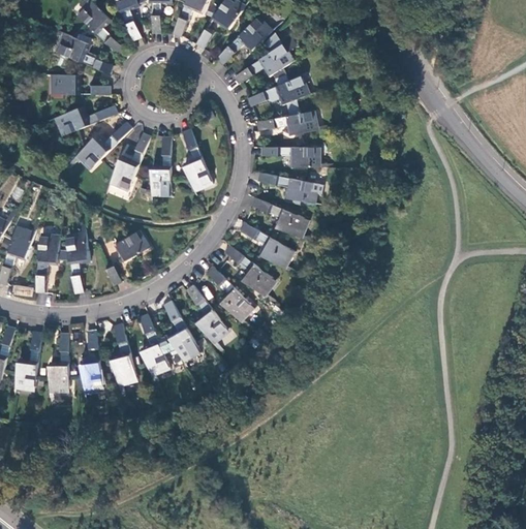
[(110,20),(90,0),(88,0),(75,12),(117,55),(123,49),(102,27),(110,20)]
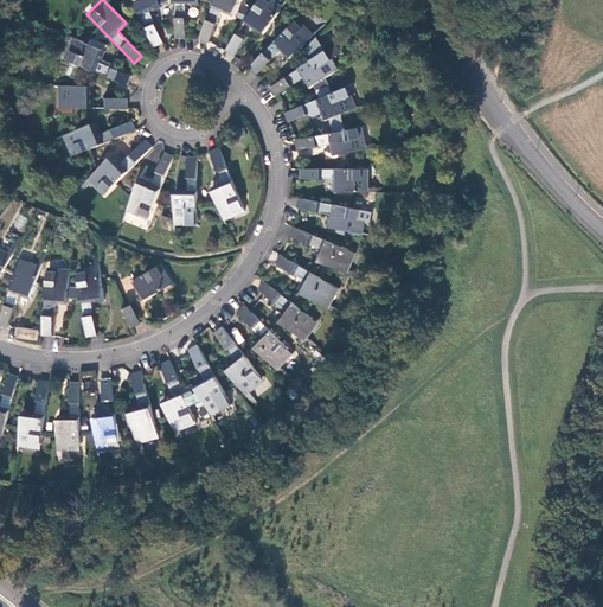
[(132,0),(151,46),(160,43),(147,10),(159,5),(158,1),(160,0),(132,0)]
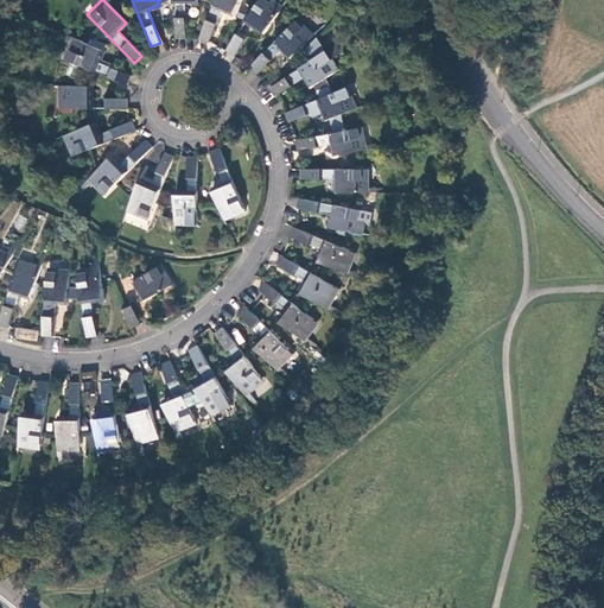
[(196,4),(196,0),(173,0),(173,38),(183,38),(184,4),(196,4)]
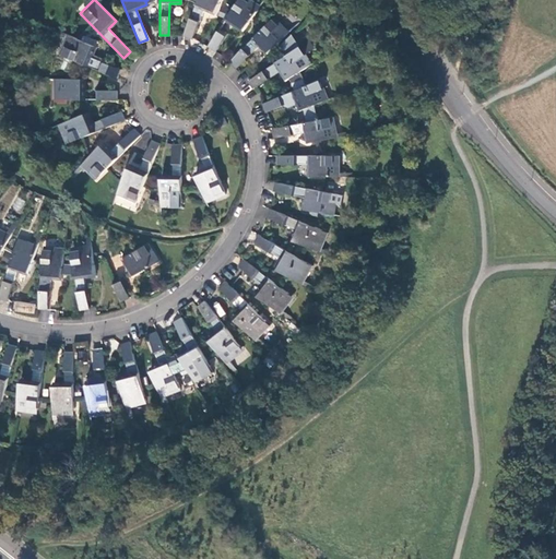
[(212,13),(217,0),(196,0),(181,35),(190,39),(203,10),(212,13)]
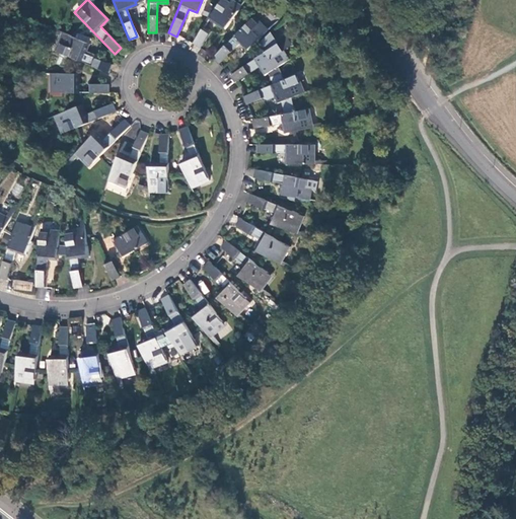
[(223,28),(239,4),(232,0),(219,0),(208,17),(223,28)]
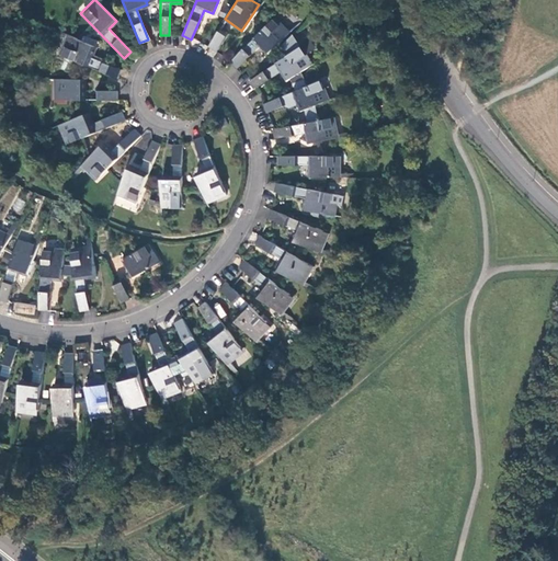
[(274,18),(229,61),(236,68),(259,46),(265,53),(288,31),(274,18)]
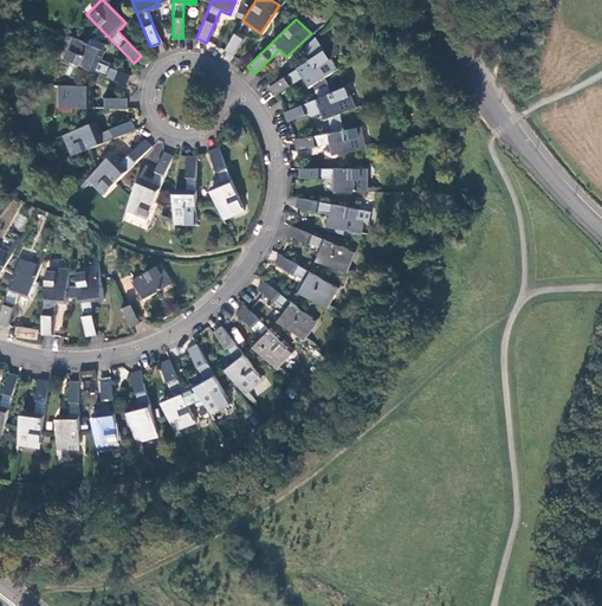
[(237,30),(222,50),(231,56),(245,36),(237,30)]
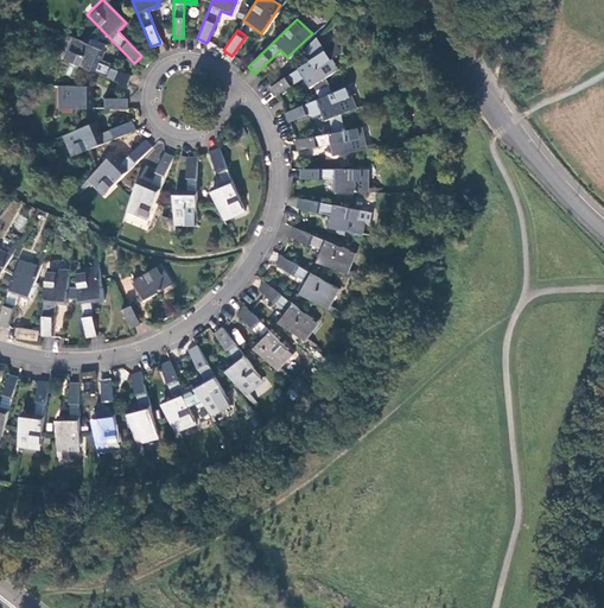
[(309,59),(324,50),(315,36),(302,49),(309,59)]
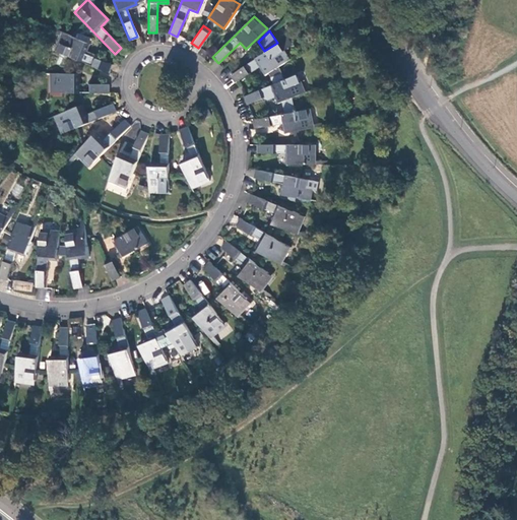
[(87,44),(61,33),(53,49),(107,72),(111,64),(83,53),(87,44)]
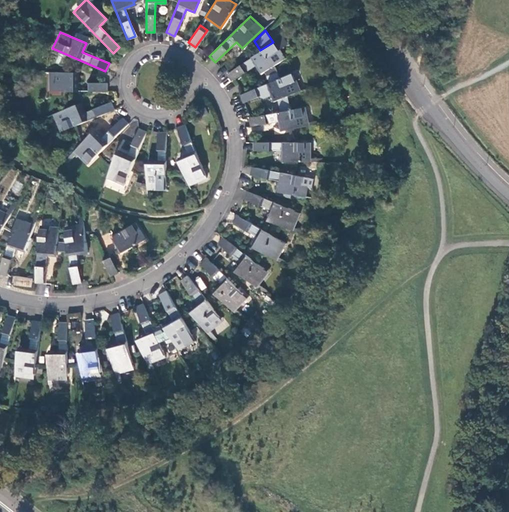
[(225,73),(230,80),(254,64),(260,73),(263,71),(265,75),(274,72),(271,65),(283,58),(273,42),(260,50),(225,73)]
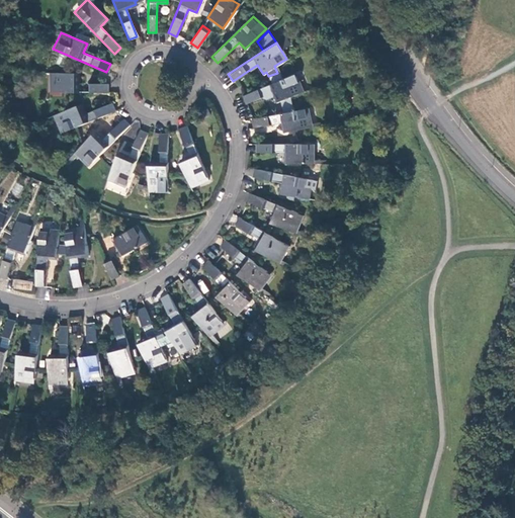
[(77,73),(49,73),(48,91),(77,91),(77,73)]
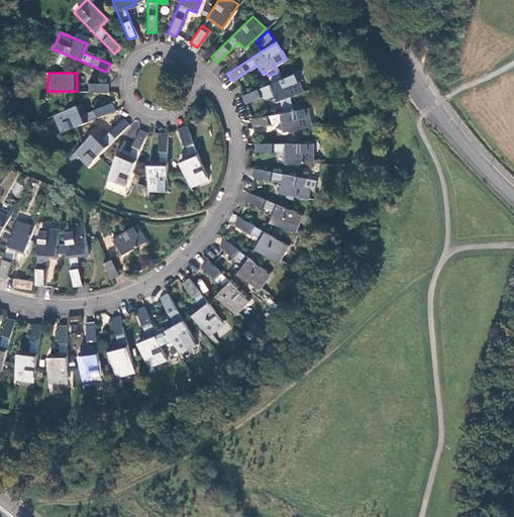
[(277,73),(268,76),(271,83),(280,80),(277,73)]
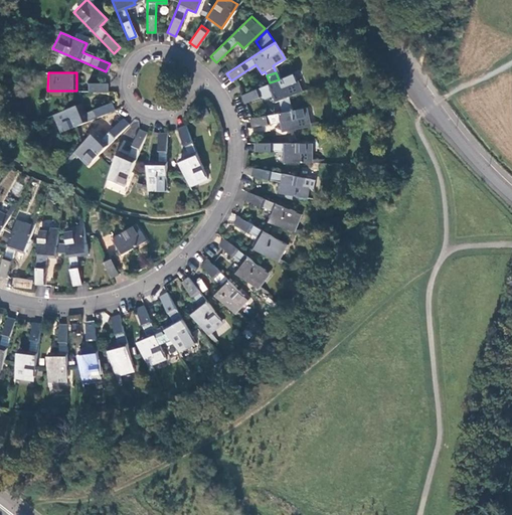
[(294,73),(279,79),(270,82),(240,94),(243,102),(262,95),(266,97),(272,94),(275,101),(280,99),(288,96),(301,91),(294,73)]
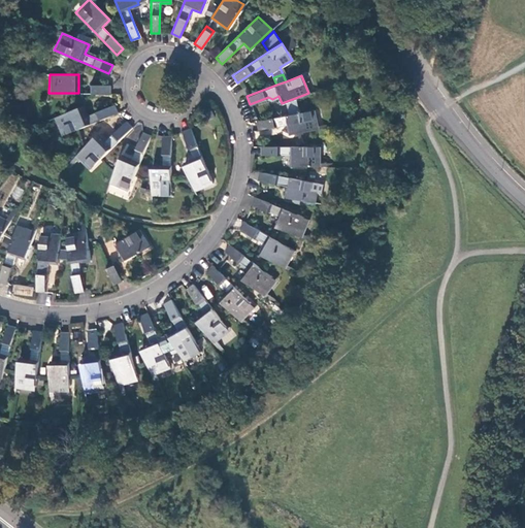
[(88,93),(108,93),(108,85),(88,85),(88,93)]
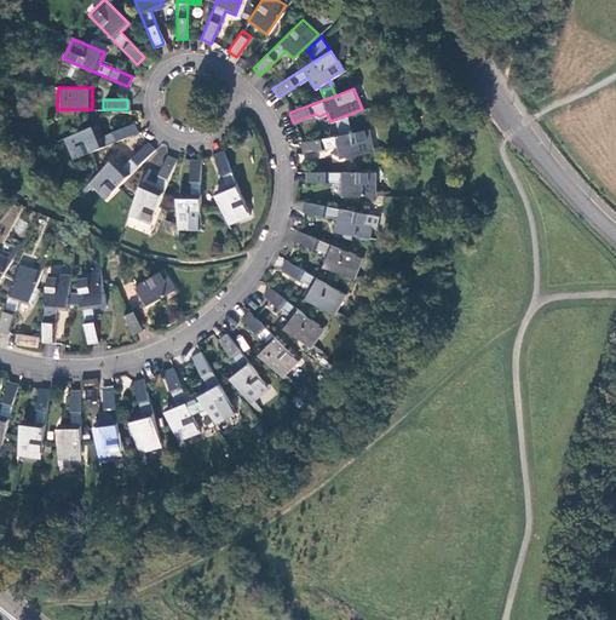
[(337,119),(340,135),(350,133),(346,115),(337,119)]
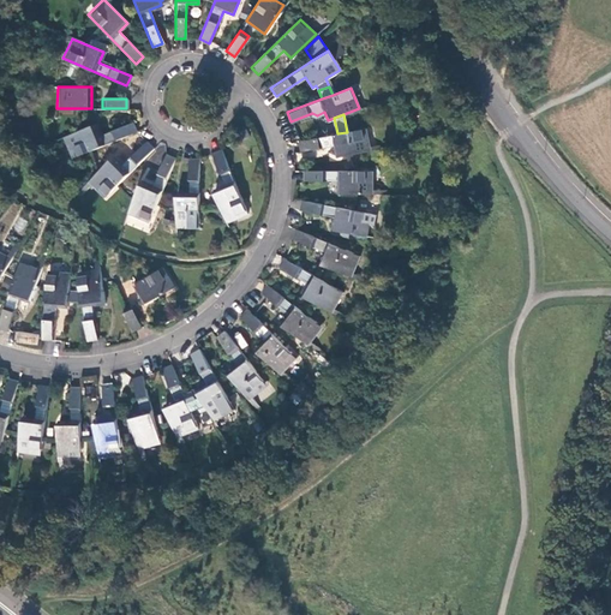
[(94,124),(63,137),(71,157),(135,131),(131,121),(99,136),(94,124)]
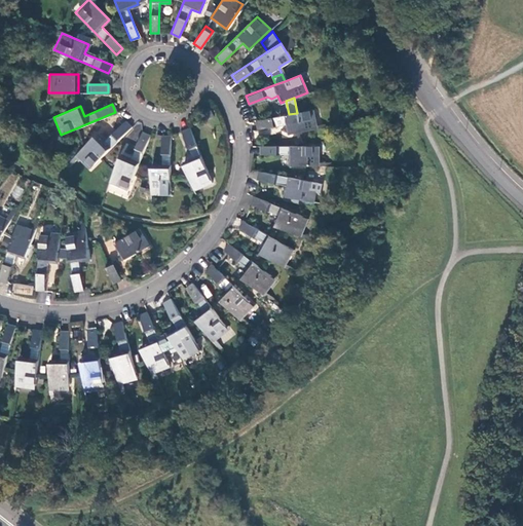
[(289,114),(254,120),(256,128),(286,123),(287,134),(315,128),(312,110),(297,113),(289,114)]
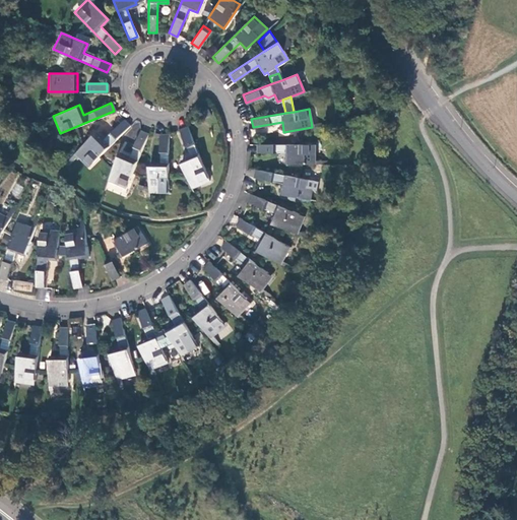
[(93,133),(73,153),(86,168),(129,126),(122,120),(102,141),(93,133)]
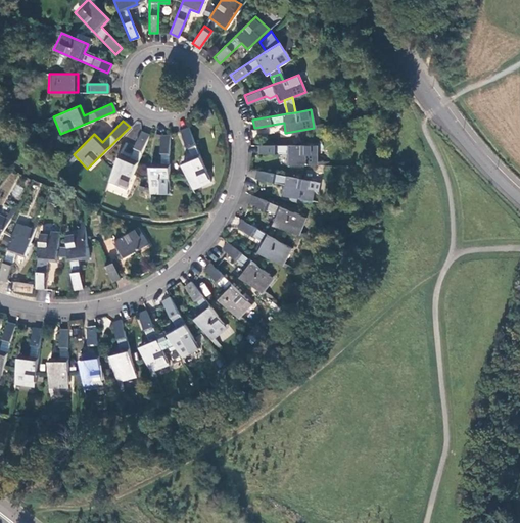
[(181,161),(191,188),(208,181),(187,127),(179,131),(190,158),(181,161)]
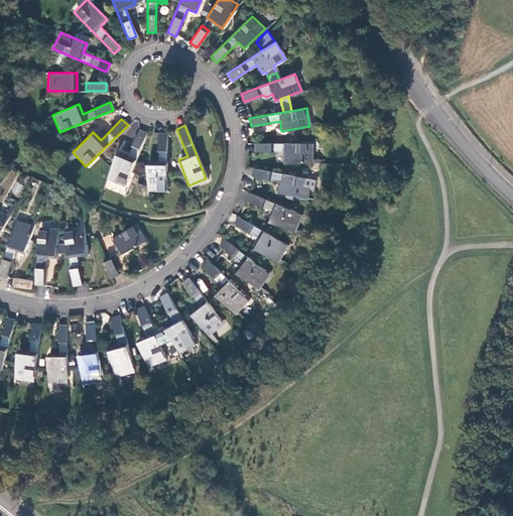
[(116,153),(106,179),(123,186),(145,132),(137,129),(126,157),(116,153)]
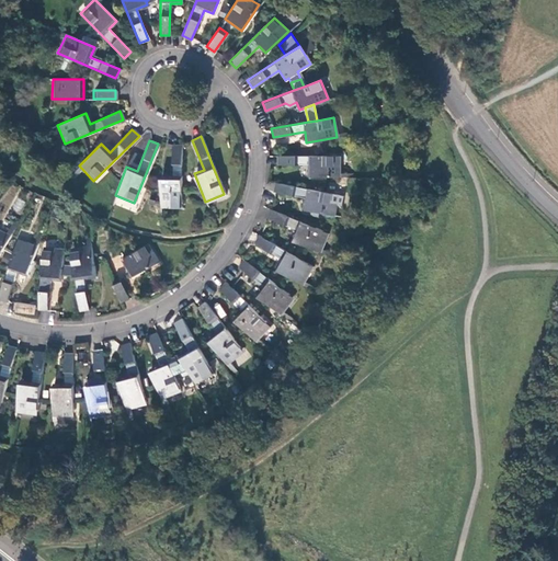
[(159,178),(159,207),(181,208),(180,145),(171,145),(171,176),(159,178)]
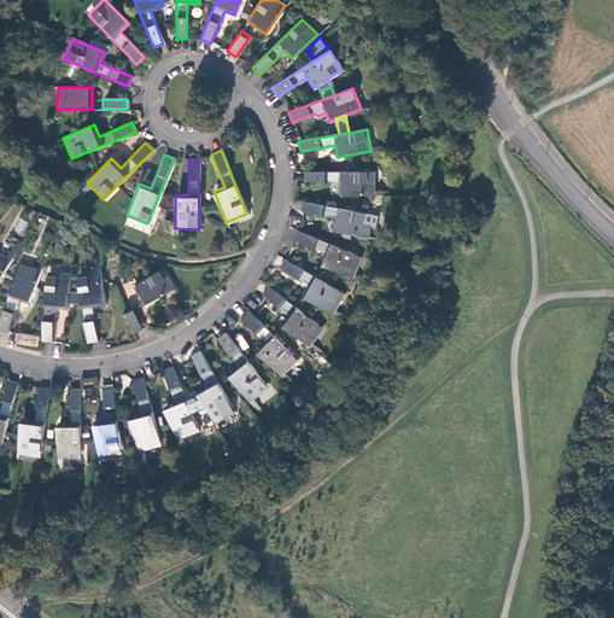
[(374,173),(303,170),(304,180),(339,181),(339,193),(373,194),(374,173)]
